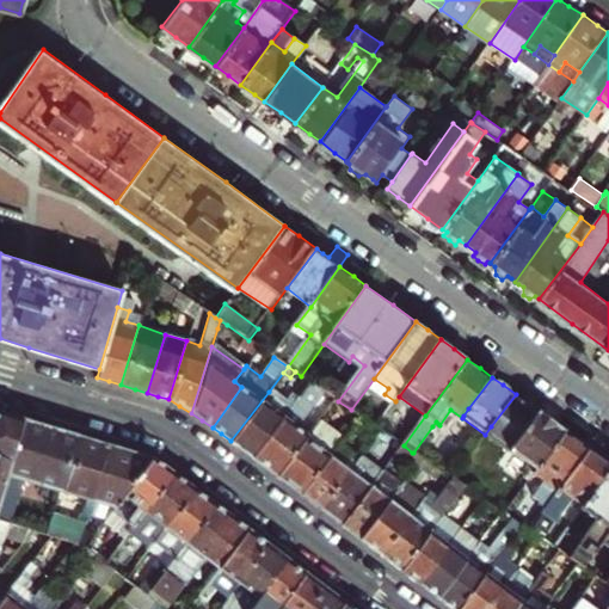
[(265,467),(276,475),(306,435),(295,426),(323,391),(311,382),(290,407),(253,457),(265,467)]
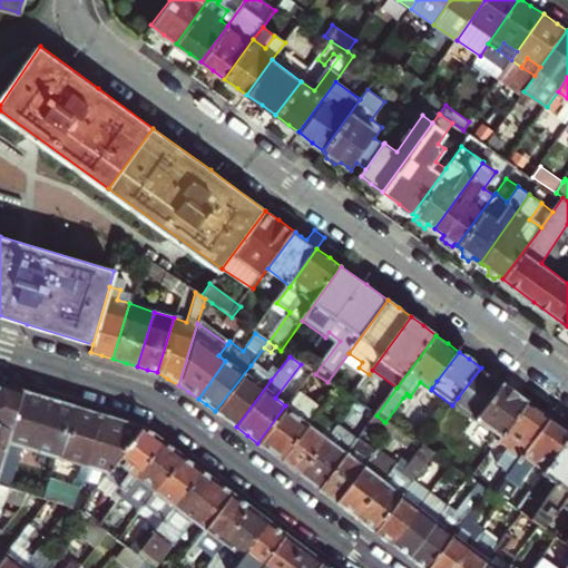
[(226,420),(236,427),(271,380),(251,365),(215,411),(226,420)]
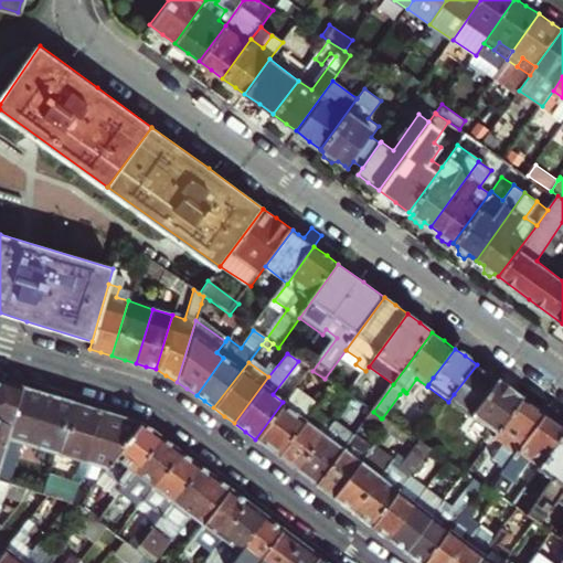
[(486,371),(477,364),(454,394),(448,402),(447,403),(469,420),(470,420),(473,416),(499,380),(486,371)]
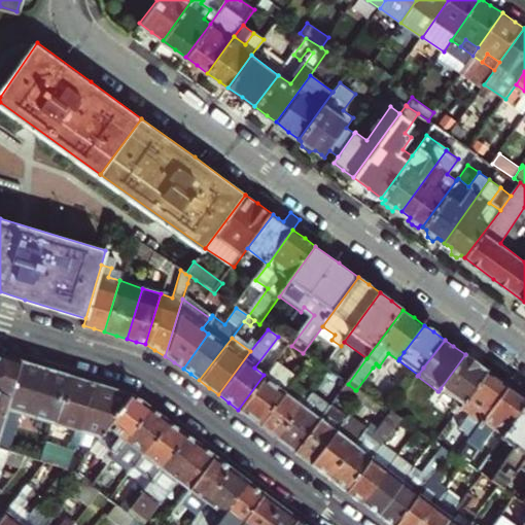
[(465,354),(441,388),(463,406),(488,372),(477,362),(465,354)]
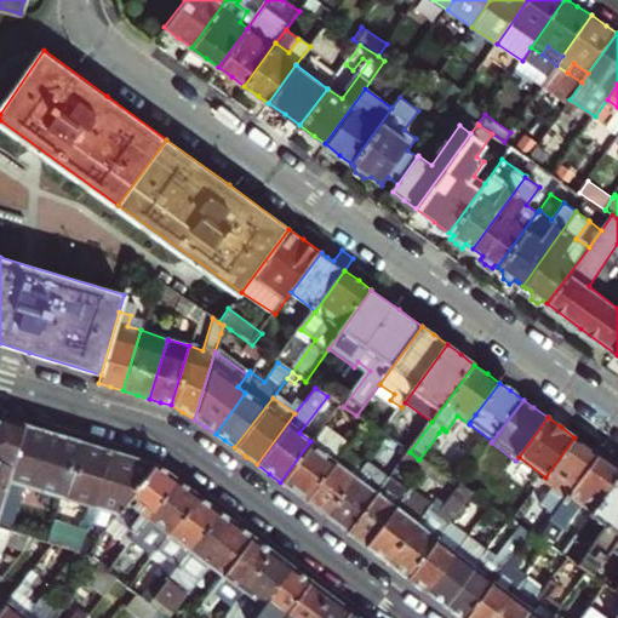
[(0,505),(23,427),(0,419),(0,505)]
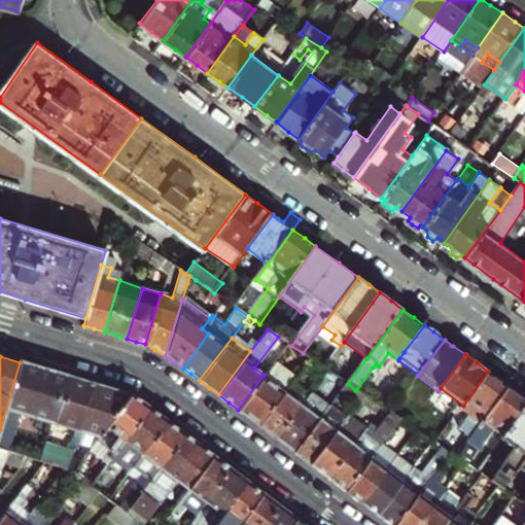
[(30,419),(50,424),(65,376),(40,369),(20,362),(0,429),(0,451),(28,458),(39,461),(44,445),(25,439),(30,419)]
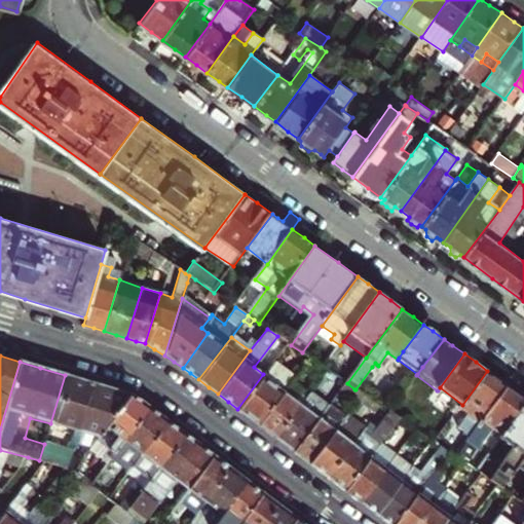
[(263,374),(237,409),(249,417),(258,423),(290,380),(298,369),(294,365),(288,373),(272,362),(263,374)]
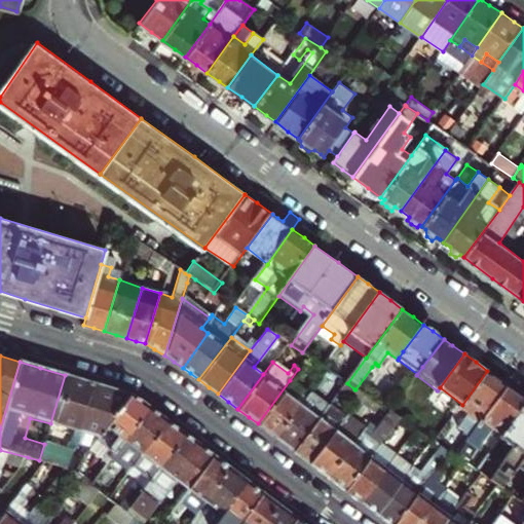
[(462,441),(466,443),(509,385),(497,377),(487,371),(462,405),(460,408),(472,415),(460,429),(466,435),(462,441)]
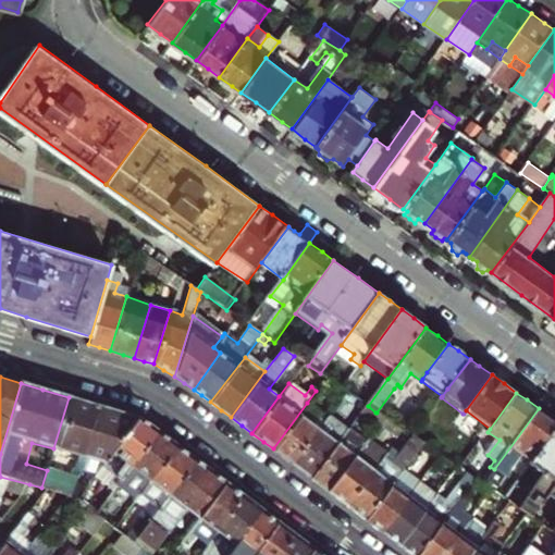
[(53,448),(60,452),(68,427),(76,401),(69,397),(53,448)]
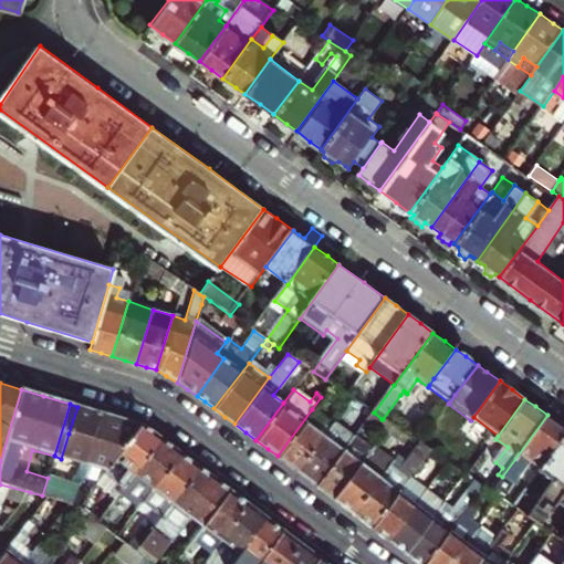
[(69,434),(92,439),(101,414),(91,411),(77,407),(69,434)]
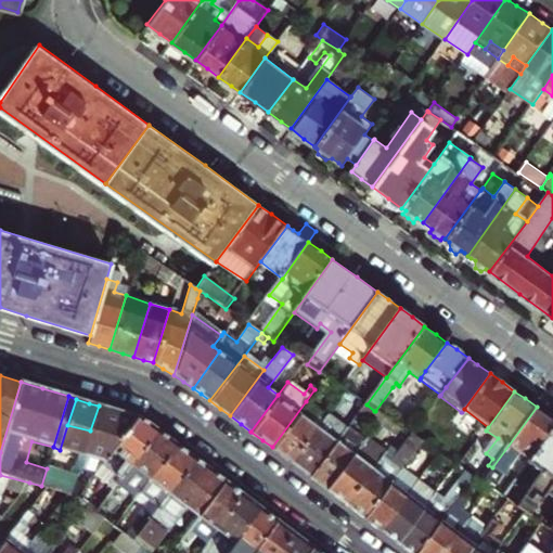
[(306,401),(272,447),(283,455),(293,462),(325,415),(306,401)]
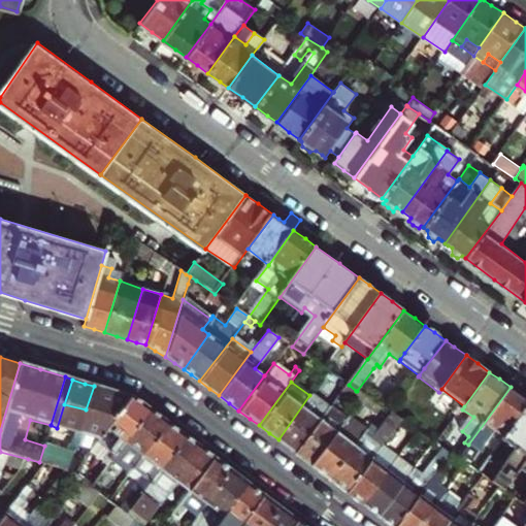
[(346,383),(338,393),(355,403),(362,394),(357,391),(356,391),(349,385),(346,383)]
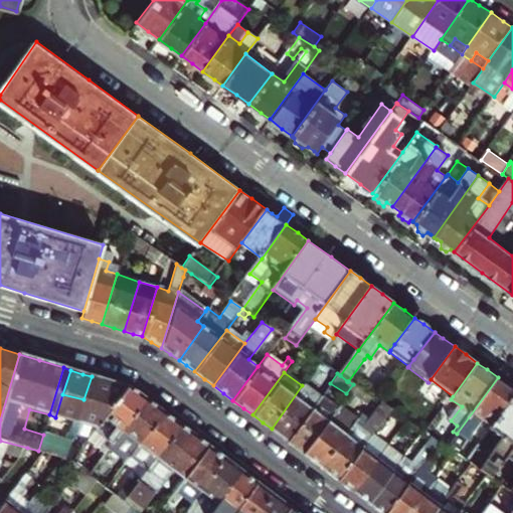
[(92,376),(83,399),(113,408),(129,387),(110,382),(92,376)]
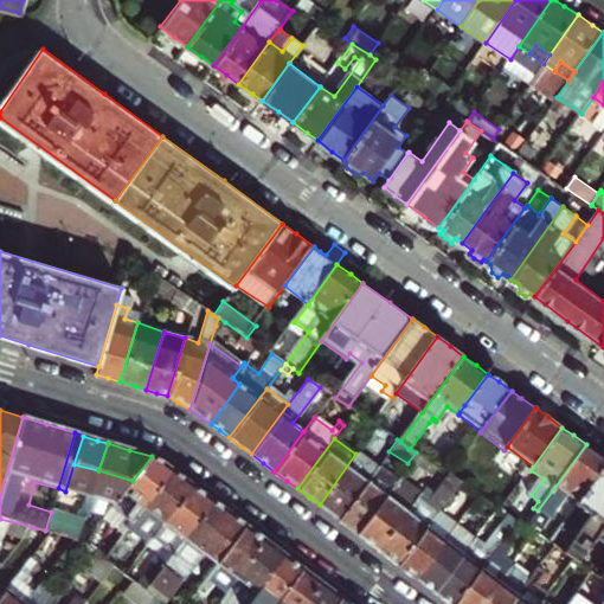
[(586,444),(538,511),(526,527),(534,533),(537,534),(565,498),(577,506),(603,468),(603,457),(596,453),(586,444)]
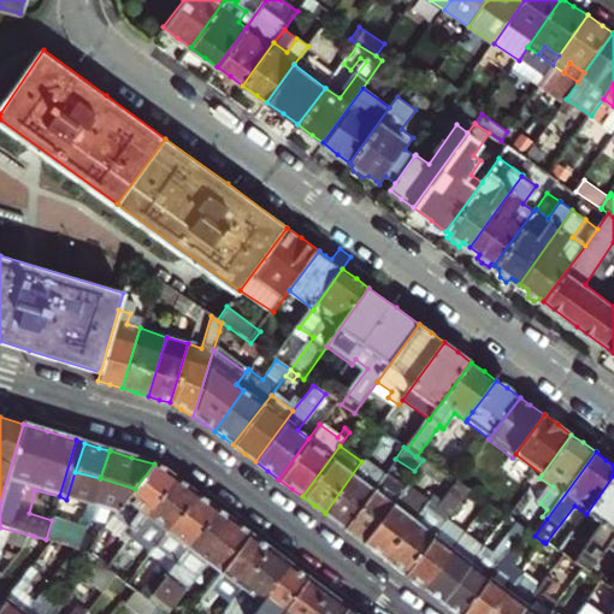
[(335,520),(346,529),(378,483),(364,473),(369,466),(361,461),(325,513),(335,520)]
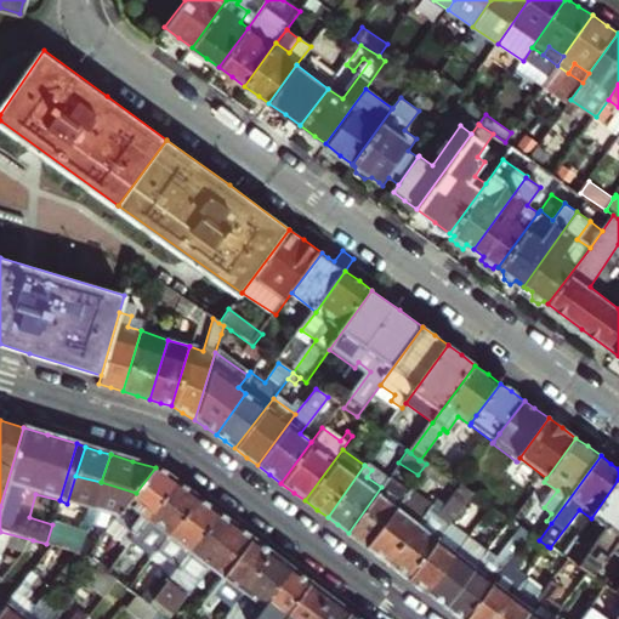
[(113,550),(100,541),(95,547),(90,555),(102,564),(108,569),(137,534),(177,483),(170,478),(155,467),(136,493),(117,518),(129,531),(113,550)]
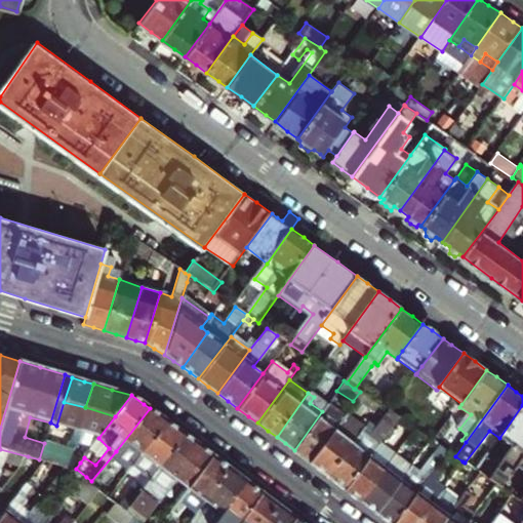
[(64,402),(56,426),(73,430),(78,432),(85,407),(64,402)]
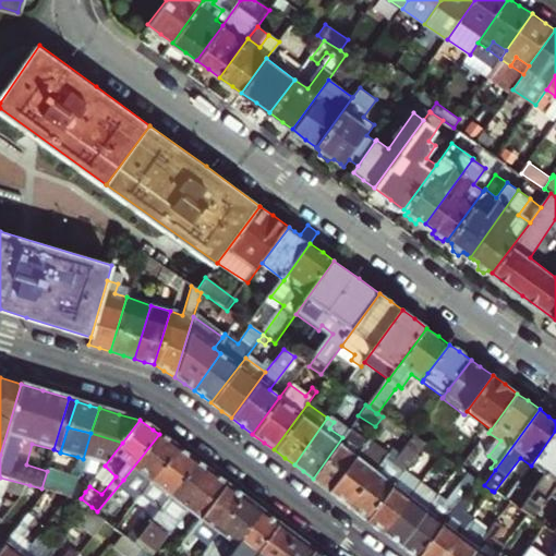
[(555,431),(531,466),(528,471),(542,481),(520,510),(527,515),(533,519),(550,496),(555,486),(555,431)]
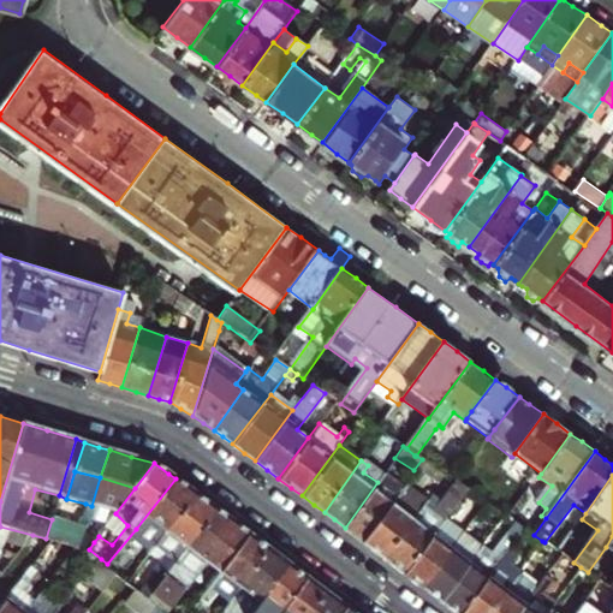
[(378,482),(345,528),(355,535),(362,541),(391,503),(400,489),(394,486),(390,492),(384,487),(388,482),(381,476),(378,482)]
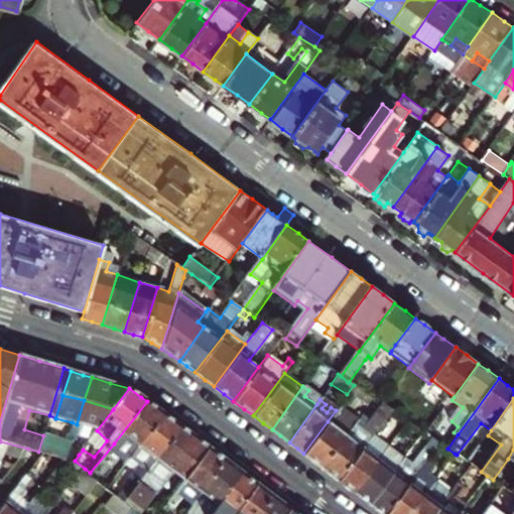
[(113,409),(84,400),(77,424),(80,425),(97,430),(113,409)]
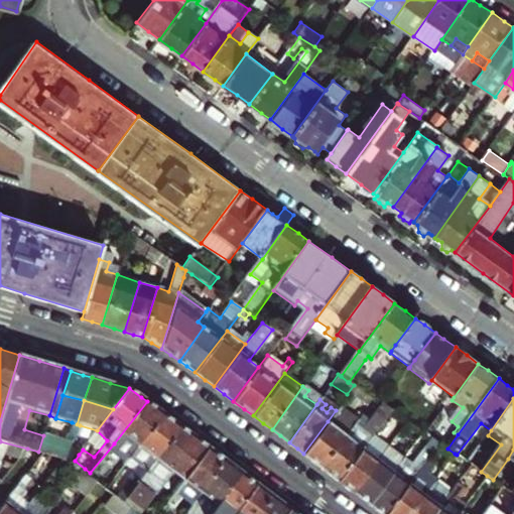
[(114,443),(132,457),(164,414),(155,408),(147,401),(114,443)]
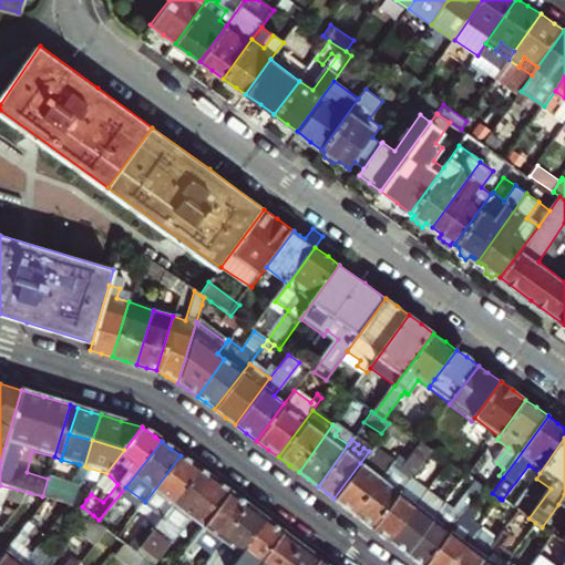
[(369,451),(360,463),(372,471),(386,452),(375,443),(369,451)]
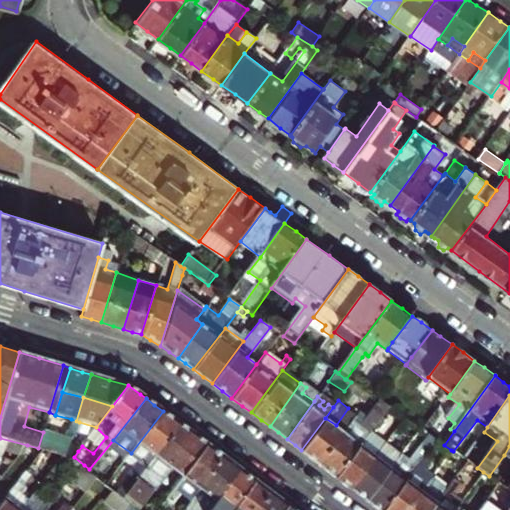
[(325,418),(301,450),(311,457),(319,462),(352,417),(354,413),(348,408),(336,425),(325,418)]
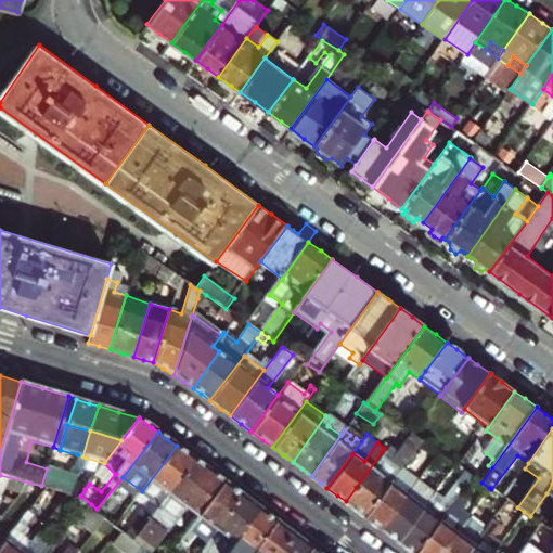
[(177,446),(142,491),(154,500),(149,506),(155,512),(195,459),(185,452),(177,446)]
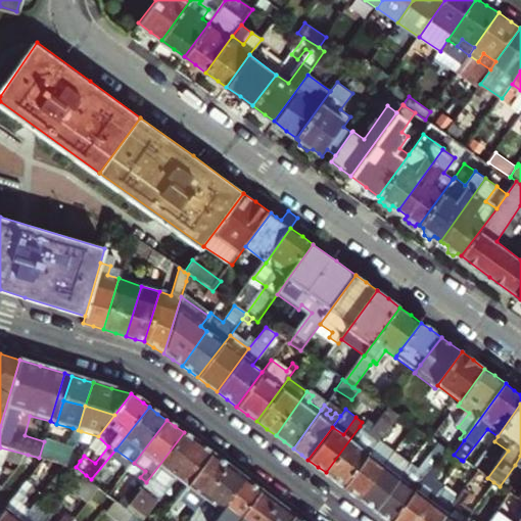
[(335,479),(343,486),(381,435),(376,431),(373,435),(360,426),(326,472),(335,479)]
